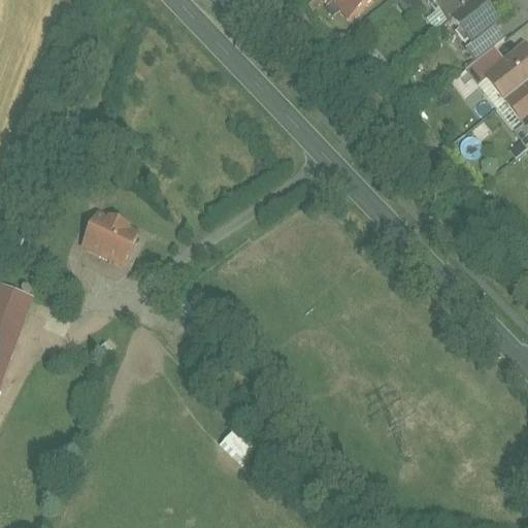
[(332,0),(351,23),(378,0),(332,0)]
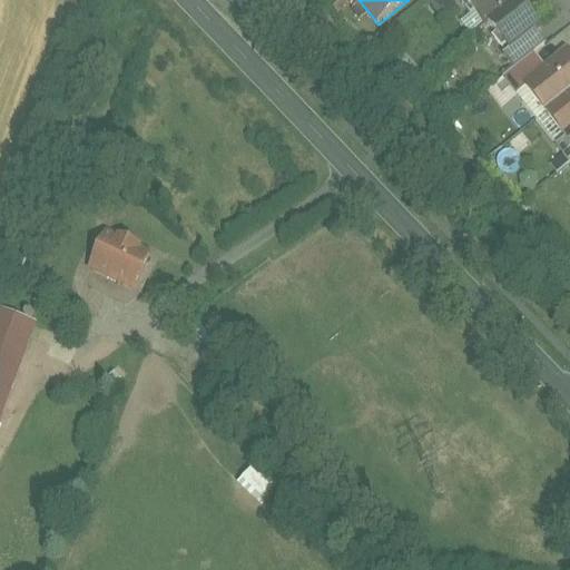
[(488,17),(509,0),(468,0),(483,20),(488,17)]
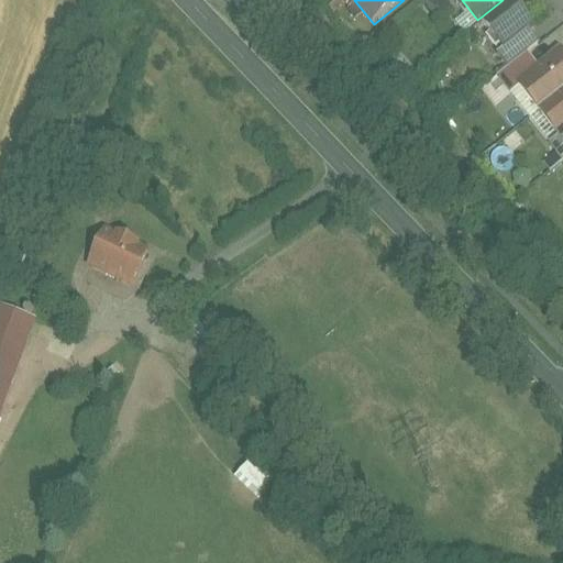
[(503,0),(482,17),(503,45),(528,25),(534,21),(518,0),(503,0)]
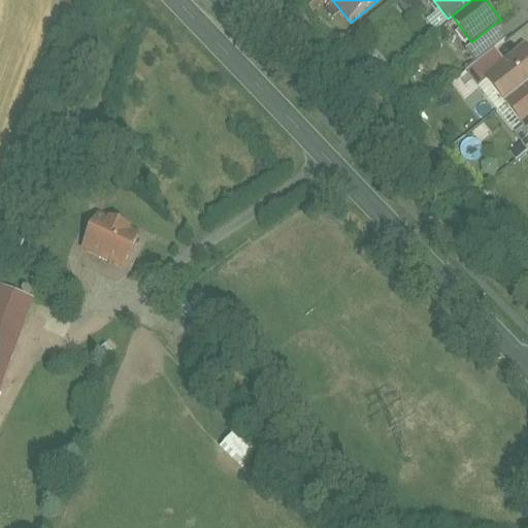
[(466,46),(479,62),(495,50),(507,39),(495,24),(471,42),(466,46)]
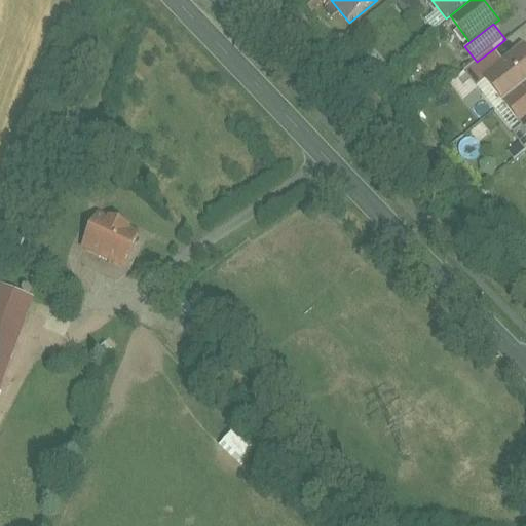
[(502,61),(484,77),(525,128),(525,127),(525,47),(523,44),(502,61)]
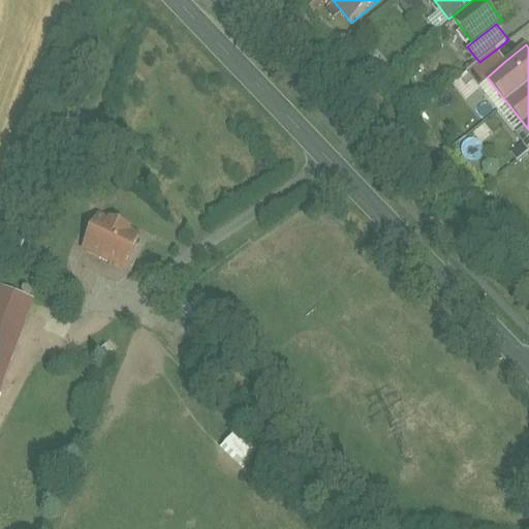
[(487,78),(505,61),(496,50),(479,62),(470,70),(479,83),(487,78)]
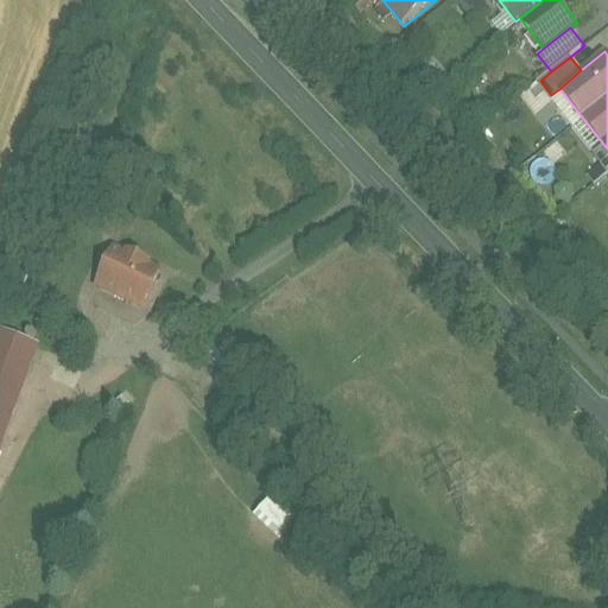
[(165,274),(118,252),(99,291),(146,314),(165,274)]
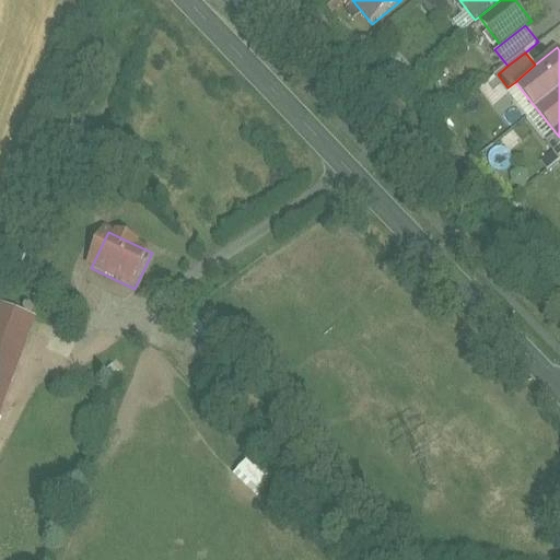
[(0,397),(31,323),(0,311),(0,397)]
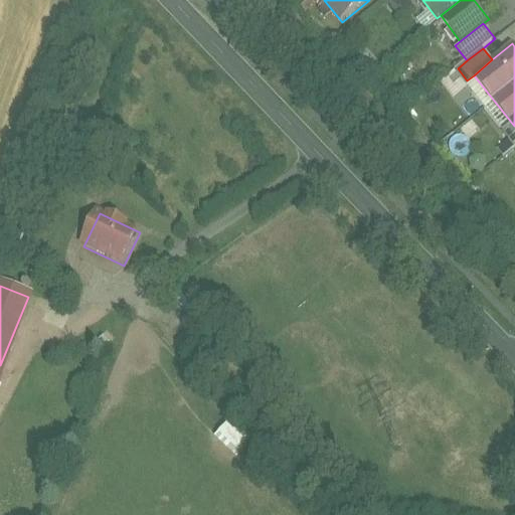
[(209,438),(231,461),(252,442),(230,418),(209,438)]
